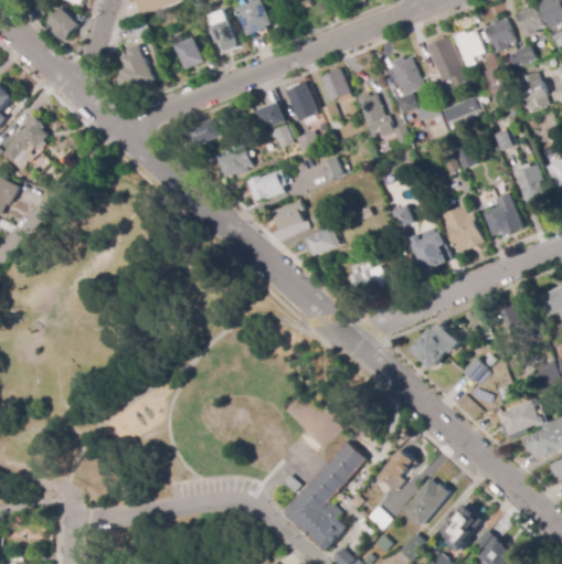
[(178,0),(139,16),(133,0),(178,0)]
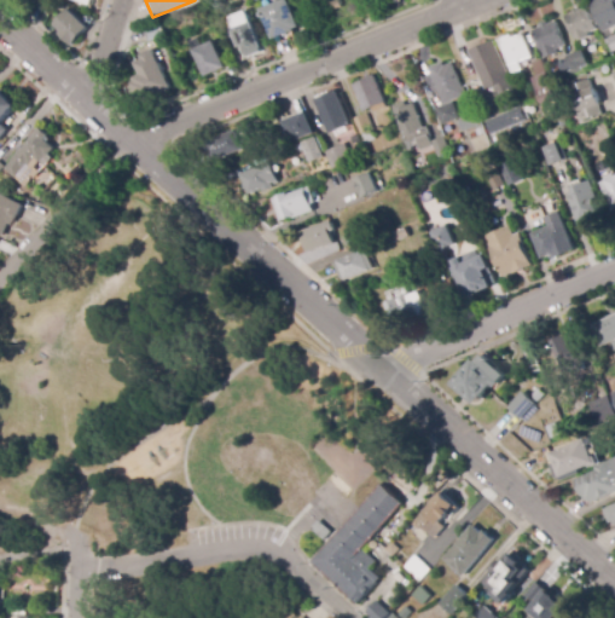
[(267,39),(255,9),(277,0),(284,0),(295,27),(289,29),(290,30),(267,39)]
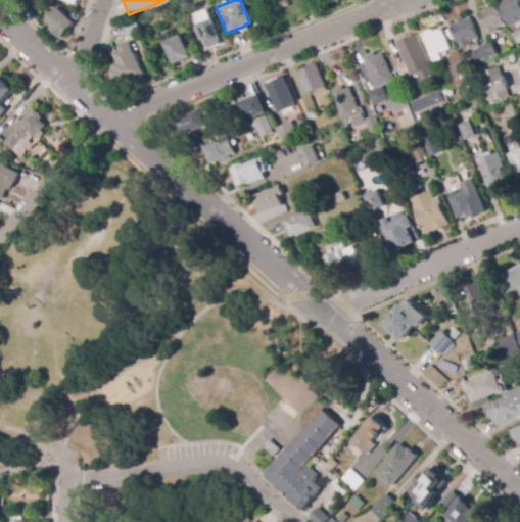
[(278,8),(277,8),(274,2),(278,1),(280,0),(282,0),(284,5),(278,8)]
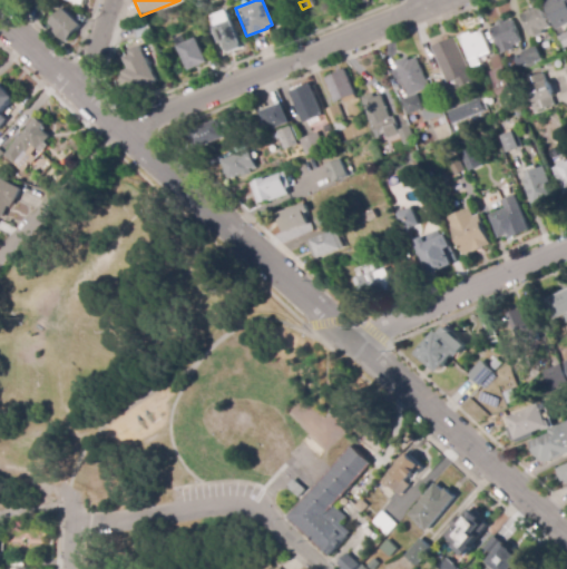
[(566,23),(553,29),(541,0),(566,0),(566,2),(566,23)]
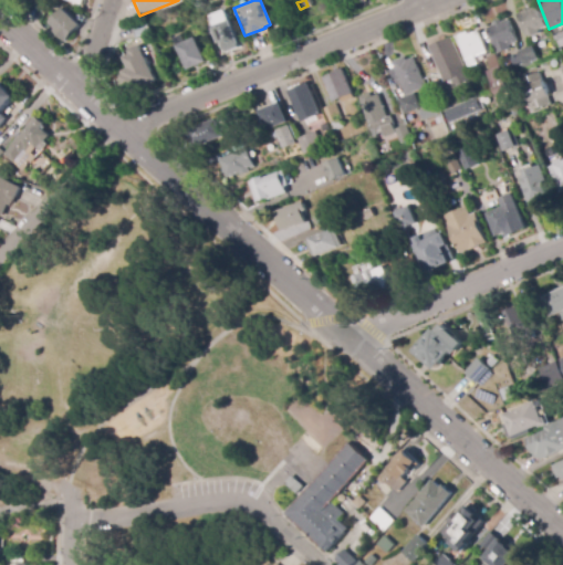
[(525,38),(514,13),(535,4),(544,27),(537,30),(538,33),(525,38)]
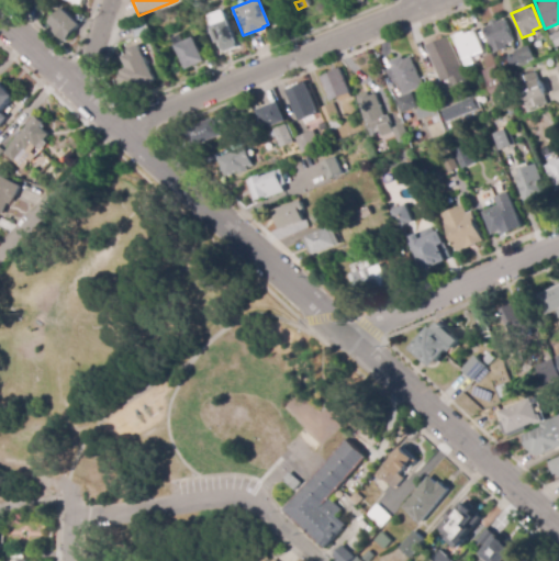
[(62,42),(49,30),(52,27),(45,21),(58,7),(77,25),(62,42)]
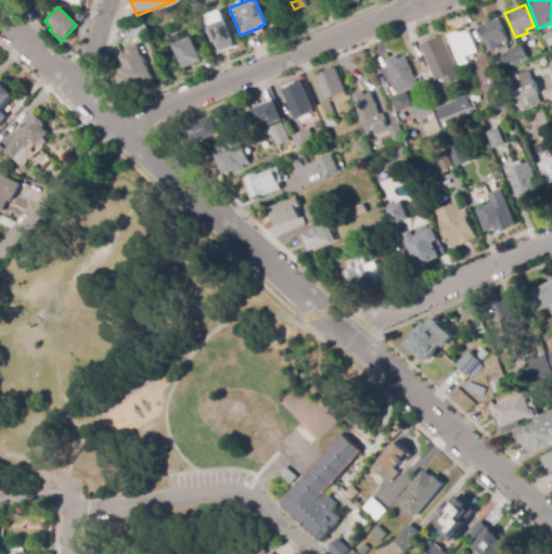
[(217,51),(213,41),(209,42),(200,16),(217,9),(230,42),(231,46),(217,51)]
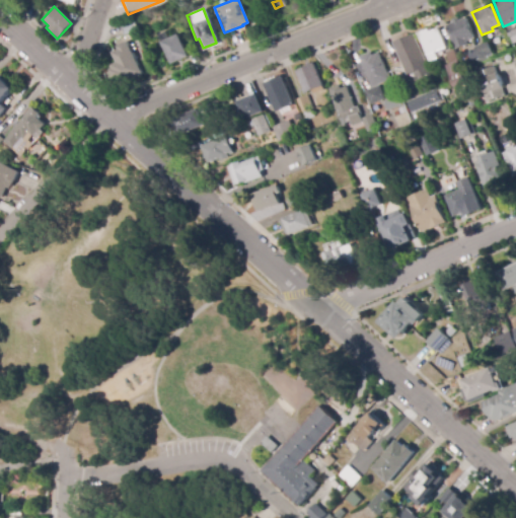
[(122,34),(117,21),(128,17),(133,30),(122,34)]
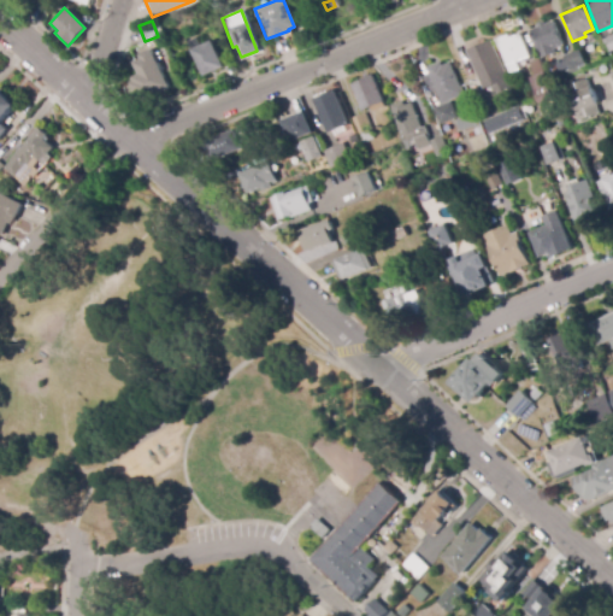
[(540,58),(529,29),(537,27),(536,23),(542,21),(543,23),(553,21),(561,45),(553,48),(555,52),(540,58)]
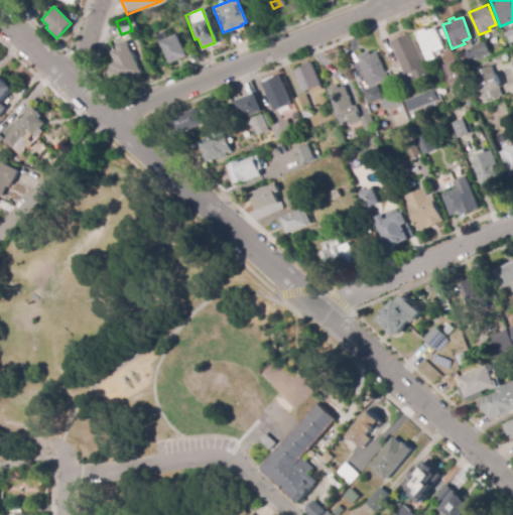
[(512,41),(506,44),(502,32),(512,27),(512,41)]
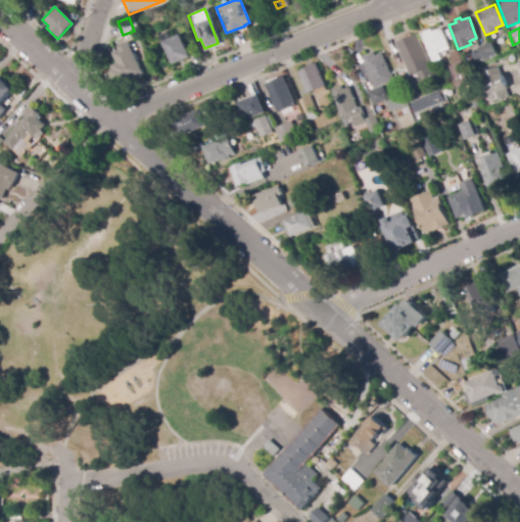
[(431,61),(420,33),(432,29),(433,31),(439,29),(447,48),(436,52),(438,58),(431,61)]
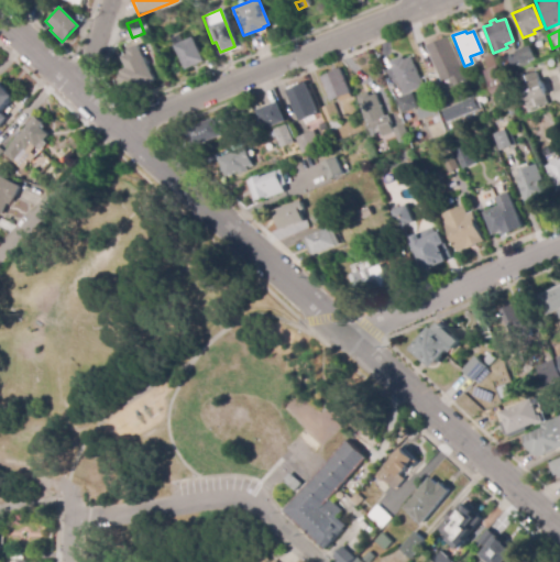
[(183,69),(172,45),(191,36),(202,61),(183,69)]
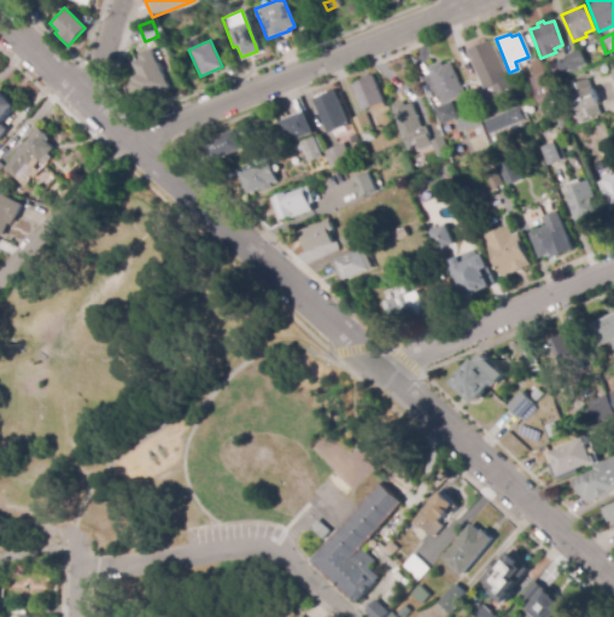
[(492,99),(489,91),(490,91),(489,86),(481,88),(466,50),(490,40),(512,91),(492,99)]
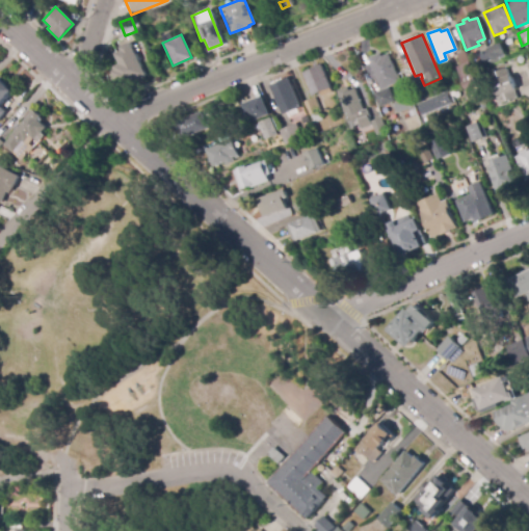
[(488,64),(486,60),(490,59),(484,48),(502,41),(506,49),(502,51),(504,54),(497,57),(499,60),(488,64)]
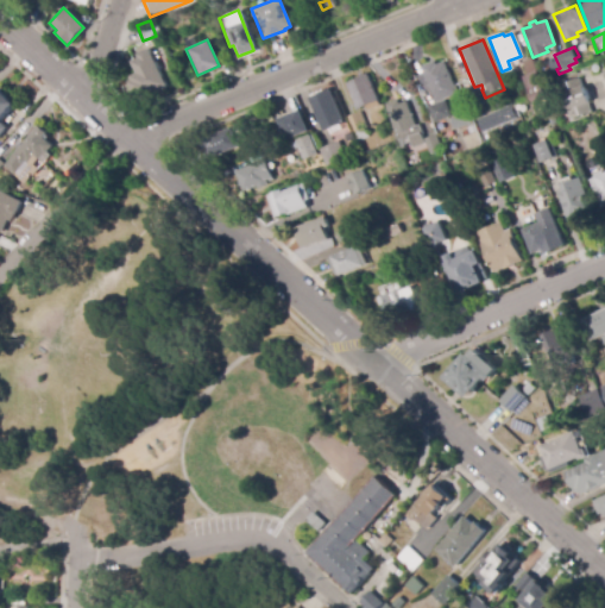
[(152,91),(145,94),(144,92),(137,95),(127,75),(136,71),(130,61),(137,57),(136,54),(147,48),(165,85),(152,91)]
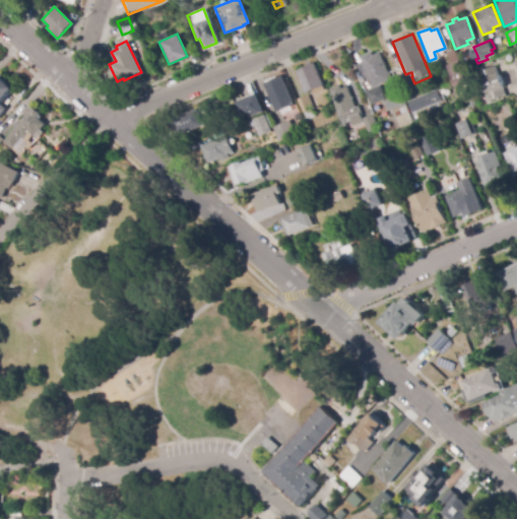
[(453,87),(444,65),(448,63),(444,52),(452,49),(466,82),(453,87)]
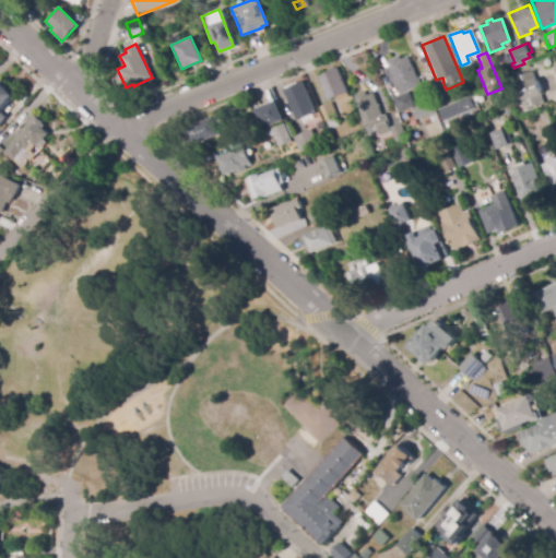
[(398,94),(385,61),(397,56),(399,59),(405,56),(417,85),(398,94)]
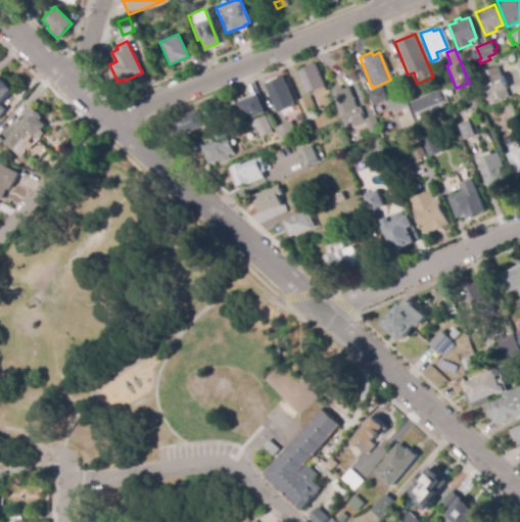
[(303,93),(295,72),(303,68),(303,66),(314,62),(323,86),(303,93)]
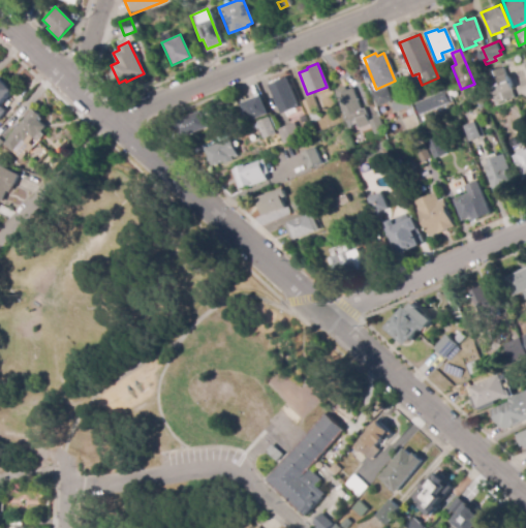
[(494,103),(484,73),(501,67),(504,74),(506,73),(512,89),(509,90),(512,97),(494,103)]
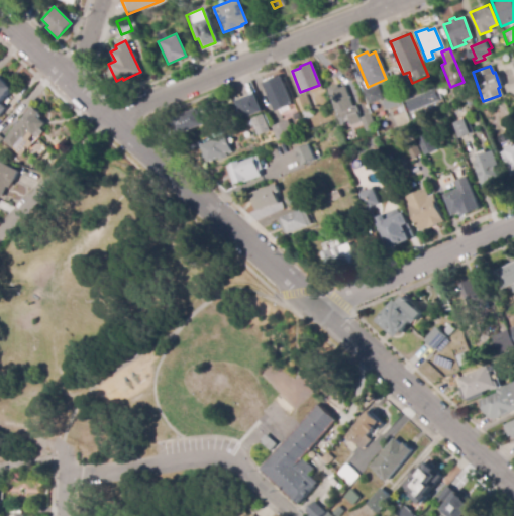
[(0,74),(13,86),(0,100),(0,104),(5,108),(0,113),(0,74)]
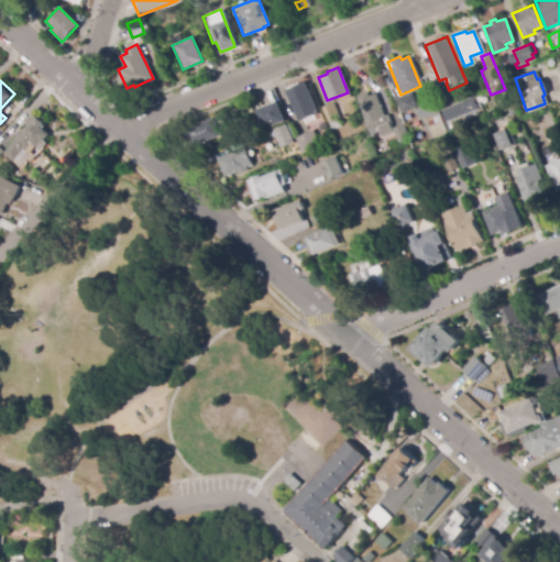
[(299,120),(295,121),(283,90),(292,88),(291,86),(299,83),(303,81),(316,113),(299,120)]
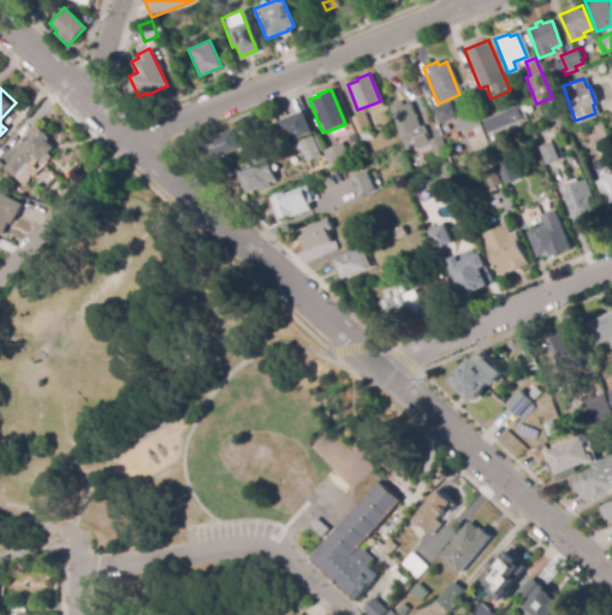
[(400,151),(396,136),(397,135),(386,105),(399,100),(400,105),(408,101),(417,126),(421,125),(425,135),(423,136),(427,145),(414,149),(411,142),(406,143),(406,148),(400,151)]
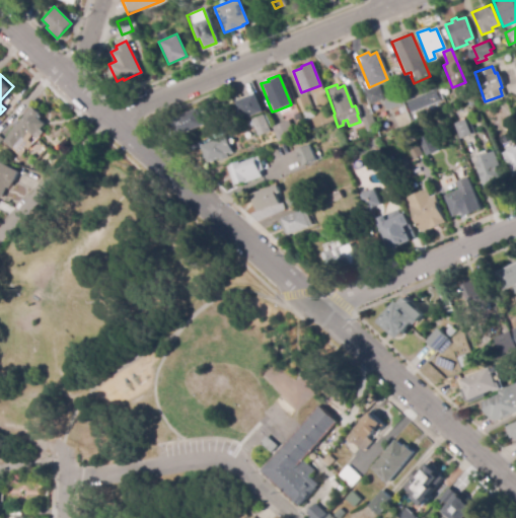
[(366,104),(361,90),(376,85),(381,98),(366,104)]
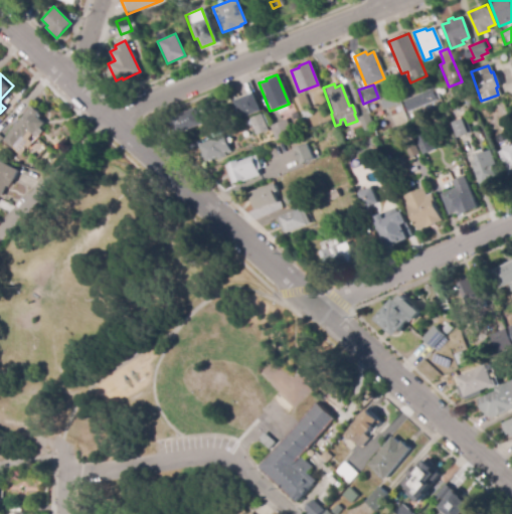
[(406,112),(402,101),(431,89),(435,100),(406,112)]
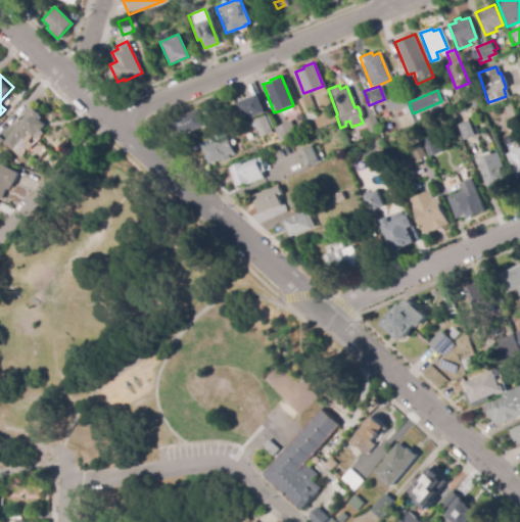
[(243,120),(236,102),(255,94),(263,111),(243,120)]
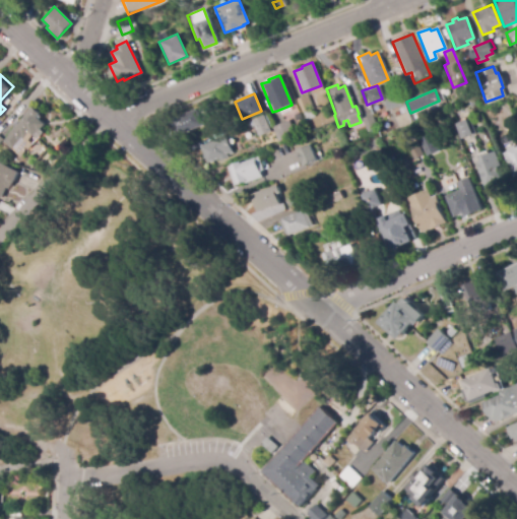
[(302,121),(293,100),(305,94),(311,108),(309,109),(312,117),(302,121)]
